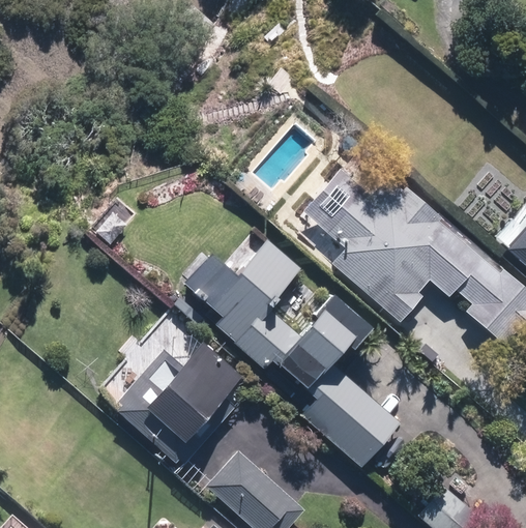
[(341,169),(303,211),(345,248),(331,263),(401,323),(425,296),(419,292),(430,281),(449,297),(456,291),(472,304),(466,312),(505,345),(516,333),(523,340),(525,336),(525,287),(503,268),(499,273),(440,221),(442,217),(406,186),(403,189),(387,176),(371,195),(341,169)]
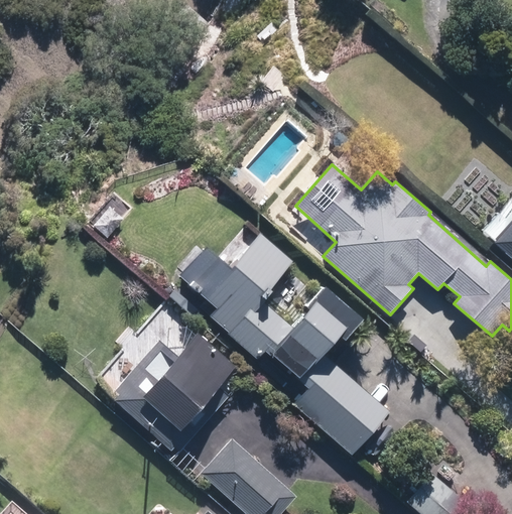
[(109,205),(93,191),(78,210),(94,223),(109,205)]
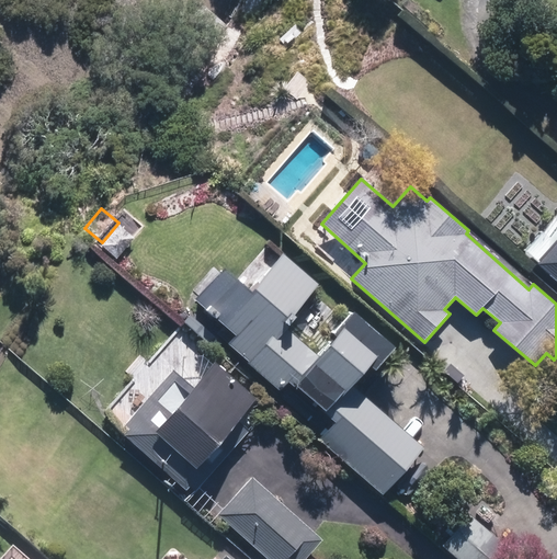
[(556,239),(535,263),(556,282),(556,239)]
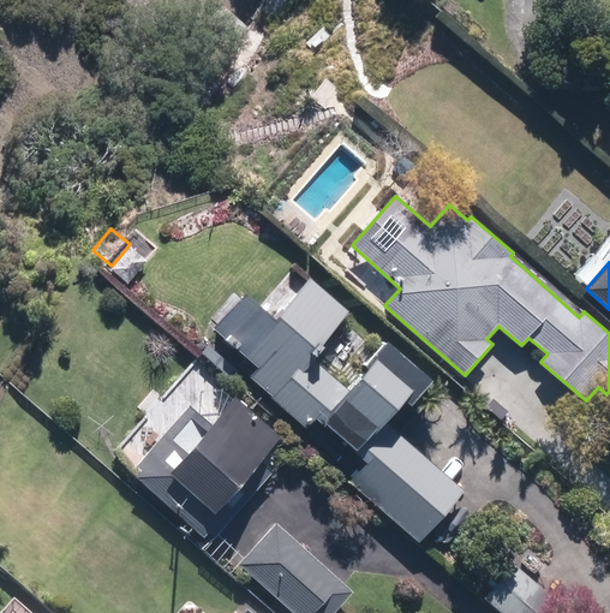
[(341,487),(413,547),(459,493),(386,432),(425,385),(377,344),(340,388),(305,359),(344,315),(300,279),(264,321),(235,298),(203,338),(269,393),(262,402),(299,433),(308,423),(358,466),(341,487)]
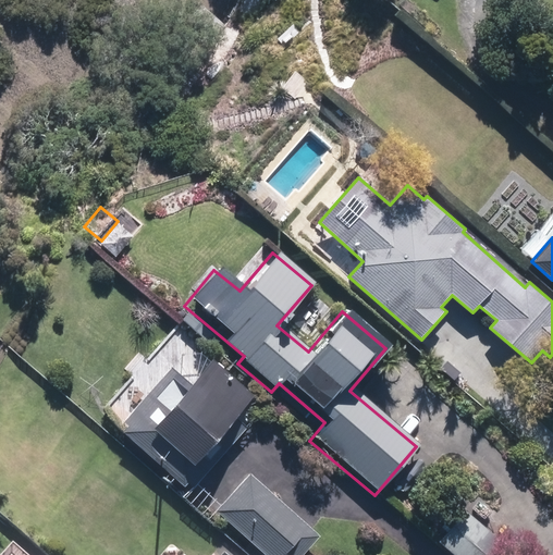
[(172,367),(119,428),(192,493),(249,428),(235,416),(254,395),(214,359),(192,384),(172,367)]
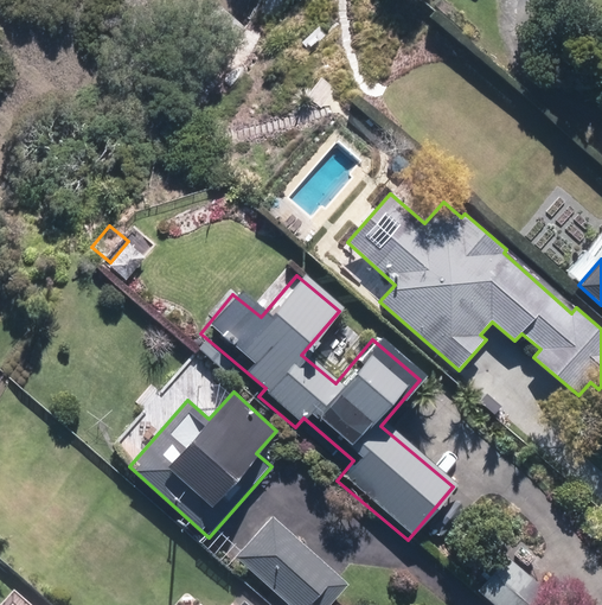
[(332,604),(351,585),(275,516),(238,558),(290,604),(332,604)]
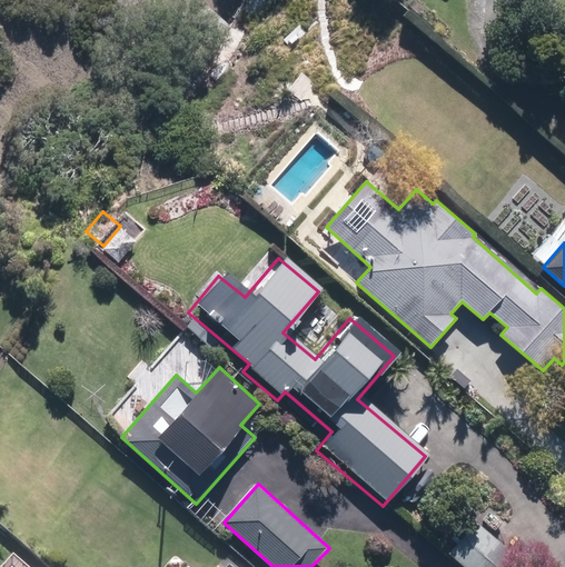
[(471,524),(442,557),(453,566),(495,566),(506,555),(471,524)]
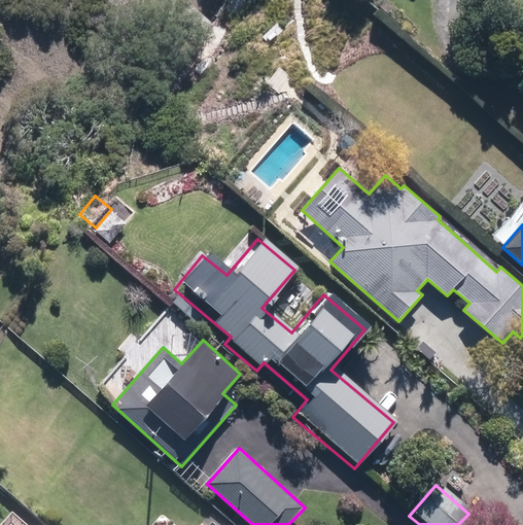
All buildings are outlined.
